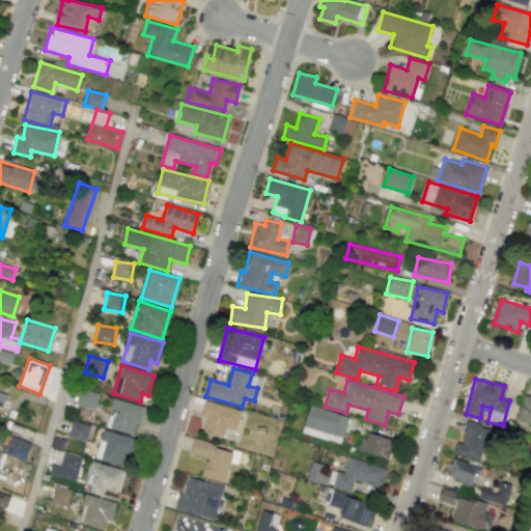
[(94,409),(99,393),(80,389),(77,404),(94,409)]
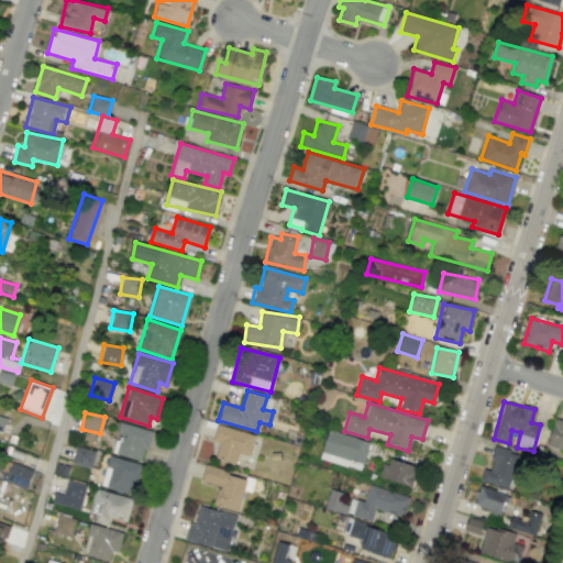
[(562,449),(562,419),(554,418),(548,445),(562,449)]
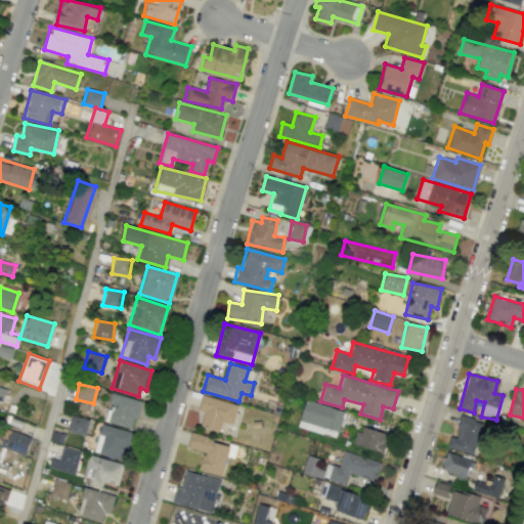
[(132,429),(140,401),(111,392),(106,406),(107,406),(103,421),(132,429)]
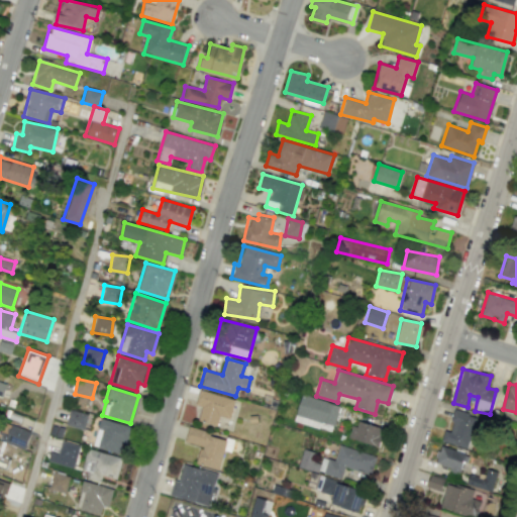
[(201,406),(197,420),(216,425),(219,416),(229,418),(234,399),(199,390),(195,404),(201,406)]
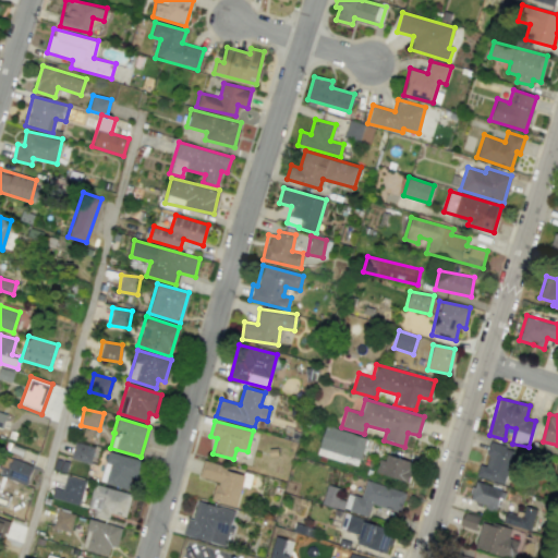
[(366,437),(325,425),(316,455),(343,462),(344,456),(360,460),(366,437)]
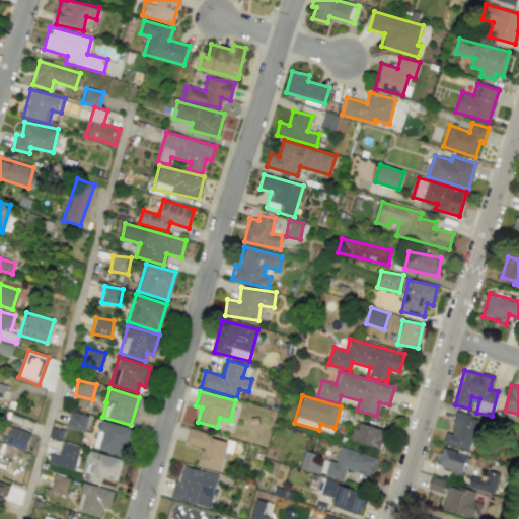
[(65,426),(83,431),(88,416),(70,411),(65,426)]
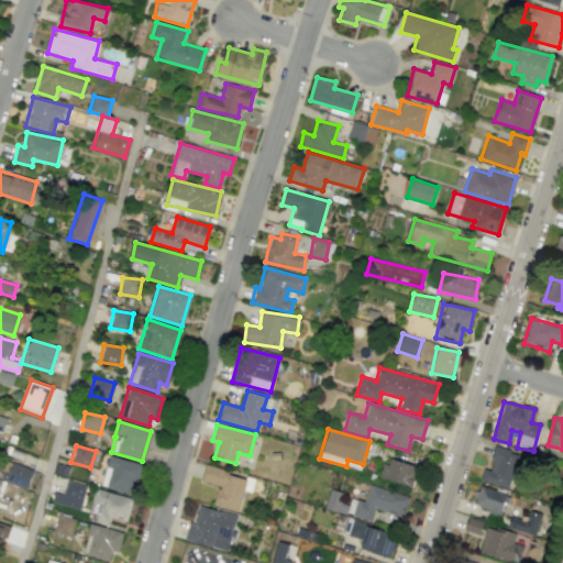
[(509,488),(518,452),(494,445),(488,470),(484,468),(481,481),(509,488)]
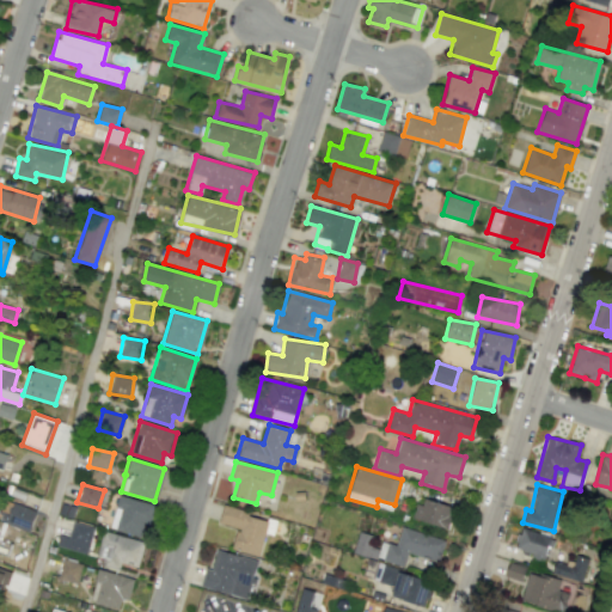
[(154,505),(117,495),(109,528),(147,537),(154,505)]
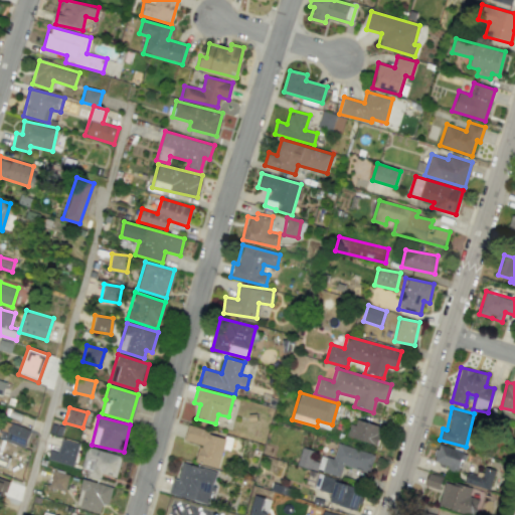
[(382,426),(353,417),(348,437),(377,445),(382,426)]
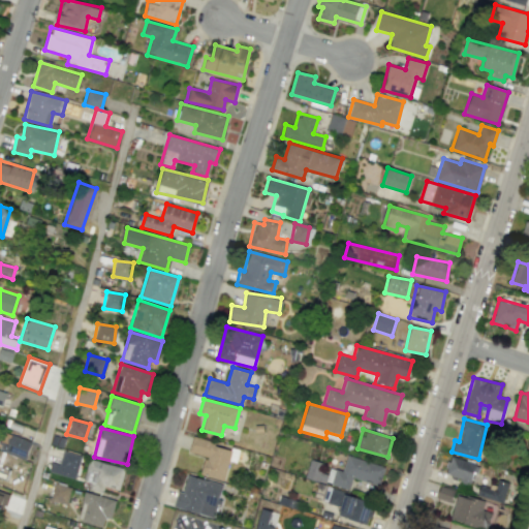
[(31,441),(10,435),(4,453),(25,460),(31,441)]
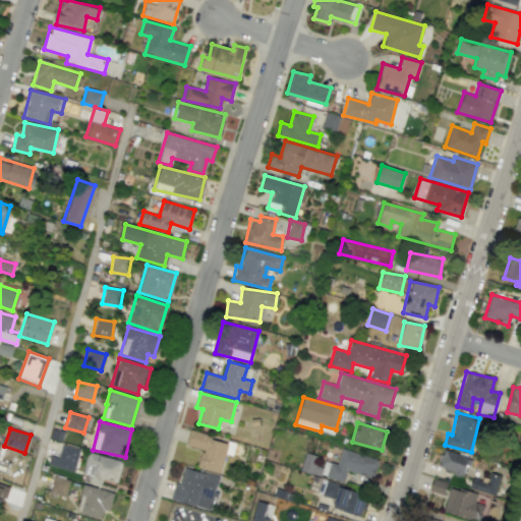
[(186,445),(201,449),(196,467),(220,473),(228,442),(189,431),(186,445)]
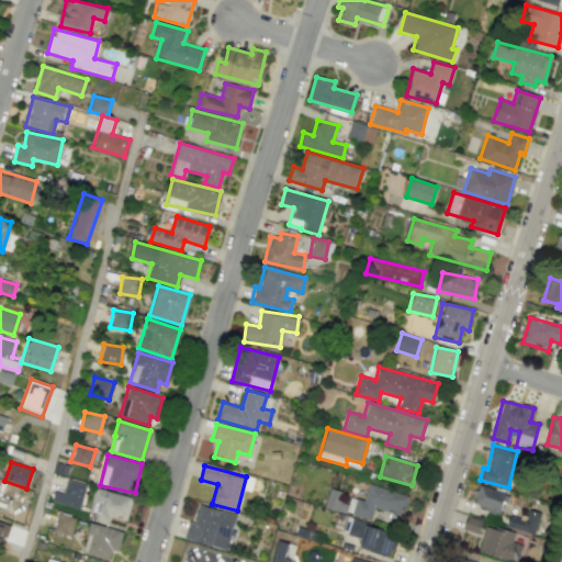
[(86,483),(66,479),(63,493),(54,491),(52,502),(80,508),(86,483)]
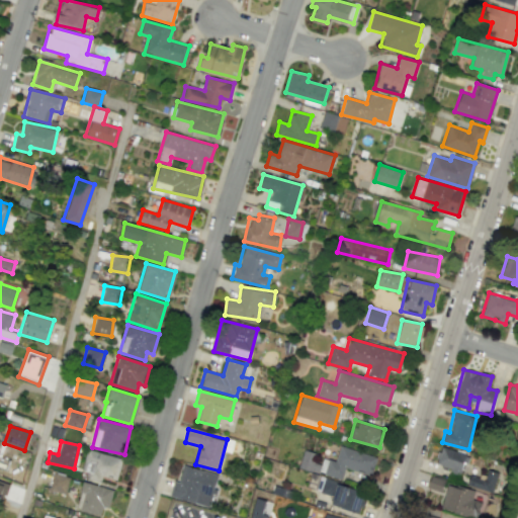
[(461,473),(467,454),(441,445),(434,464),(461,473)]
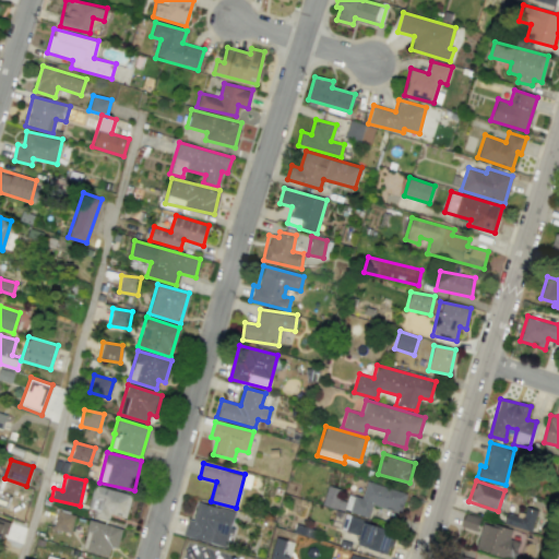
[(401,513),(406,492),(366,482),(361,498),(344,494),(345,490),(326,485),(322,504),(369,516),(371,506),(401,513)]
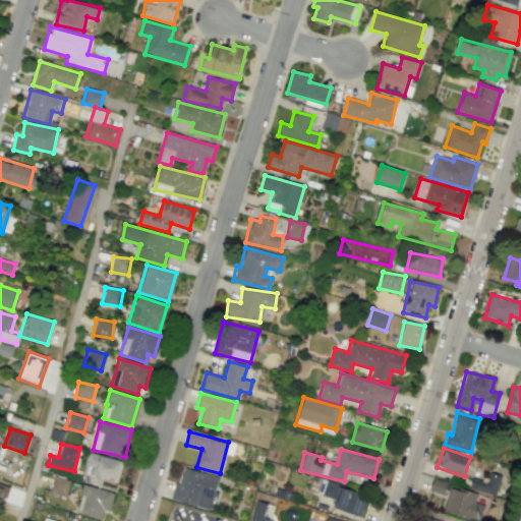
[(117,482),(123,461),(88,452),(81,473),(90,475),(89,481),(101,484),(102,478),(117,482)]
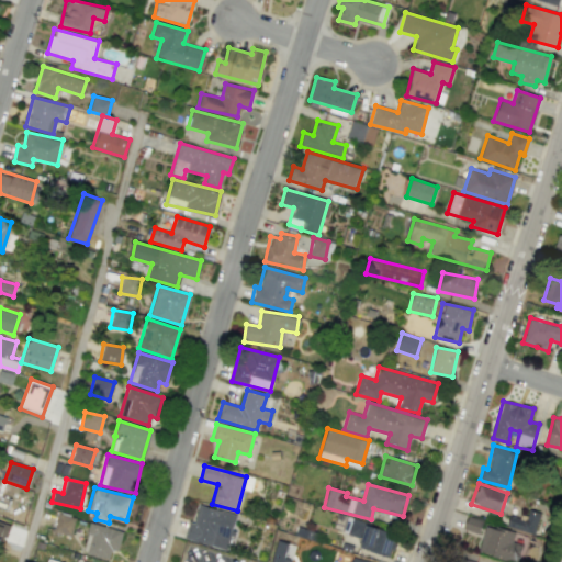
[(183,538),(227,550),(237,515),(198,504),(193,523),(188,520),(183,538)]
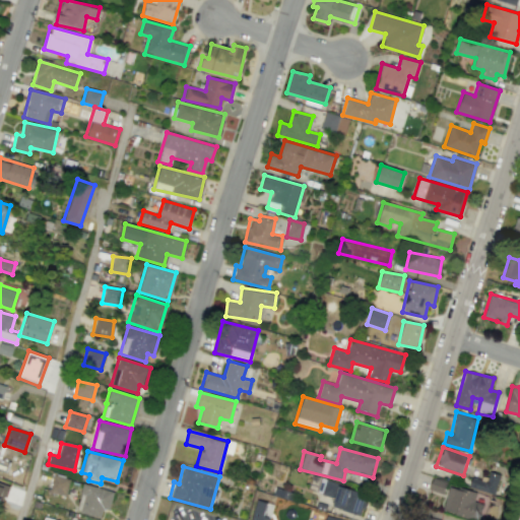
[(500,474),(490,471),(486,481),(472,477),(469,486),(494,494),(500,474)]
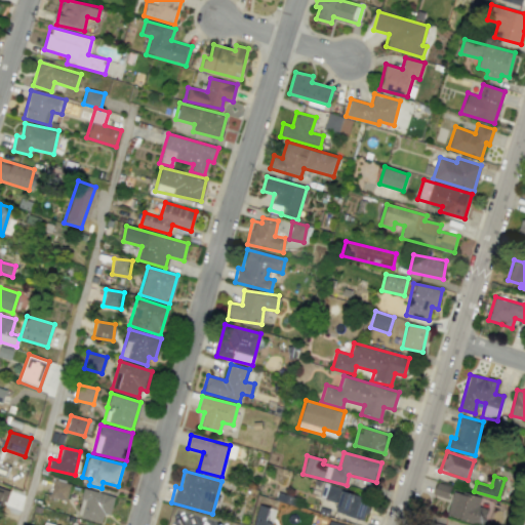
[(66,500),(70,483),(54,479),(49,495),(66,500)]
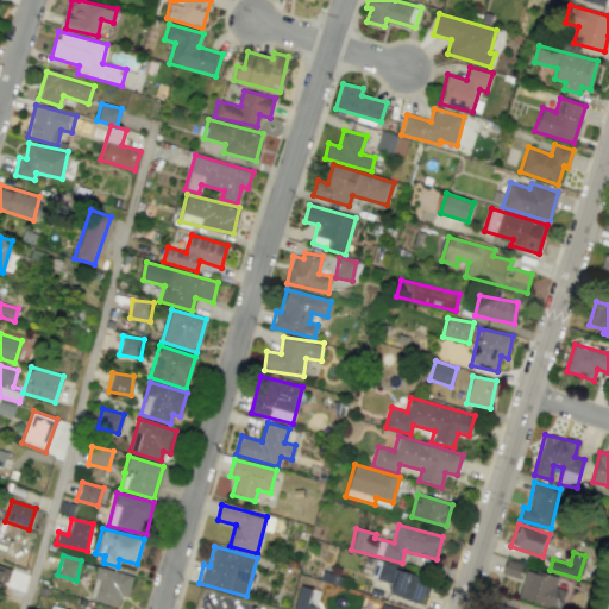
[(502,573),(519,578),(523,564),(507,558),(502,573)]
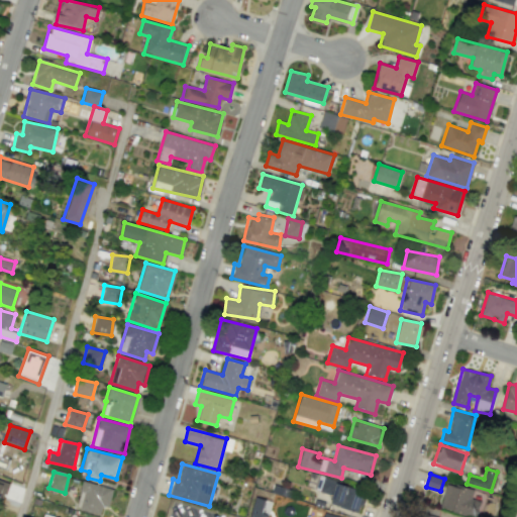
[(315,491),(331,494),(334,479),(318,476),(315,491)]
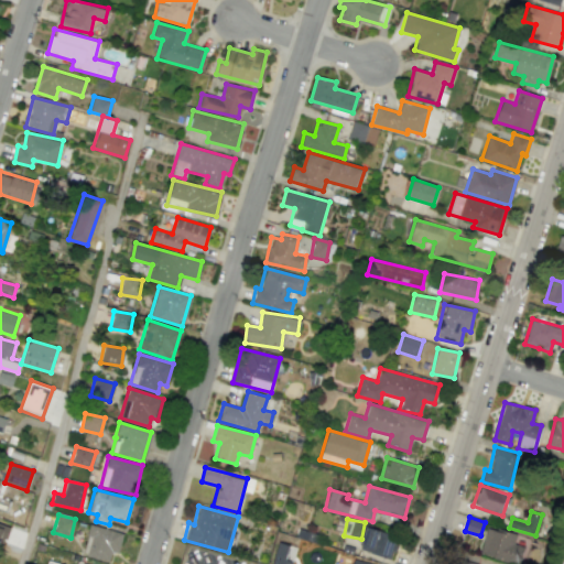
[(9,528),(0,524),(0,545),(2,546),(9,528)]
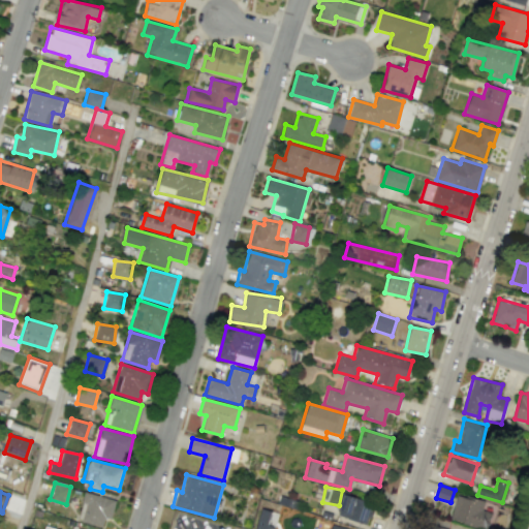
[(116,500),(85,492),(76,520),(102,527),(104,517),(110,519),(116,500)]
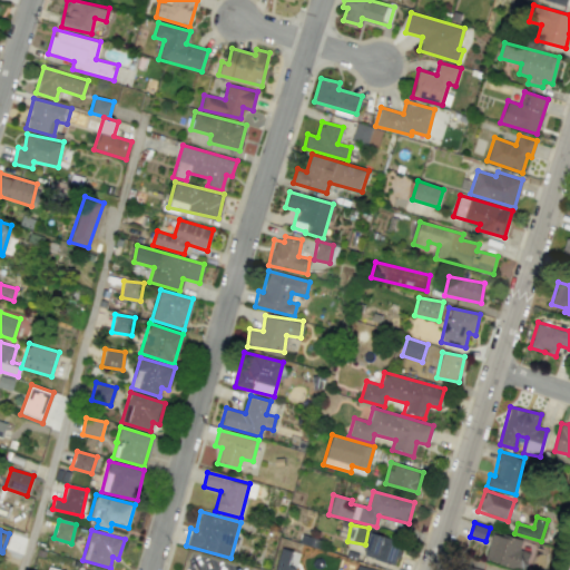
[(402,540),(369,533),(364,558),(397,564),(402,540)]
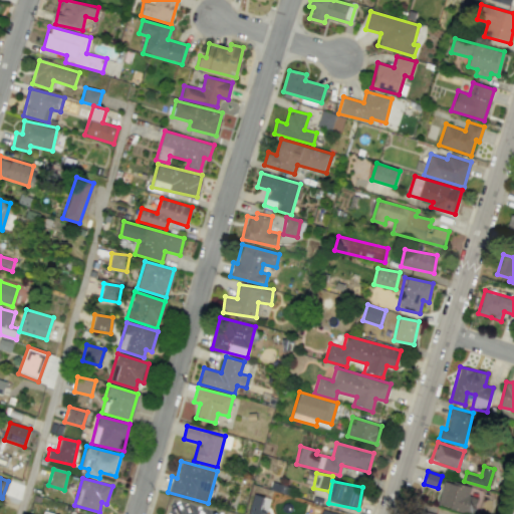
[(438,506),(475,513),(478,497),(469,496),(471,486),(443,481),(438,506)]
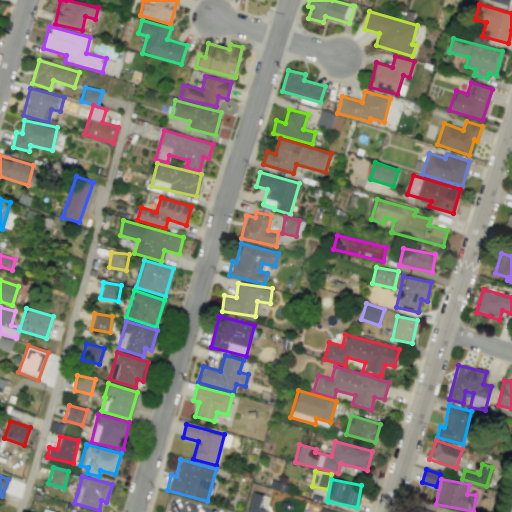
[(247,511),(264,511),(268,497),(252,493),(247,511)]
